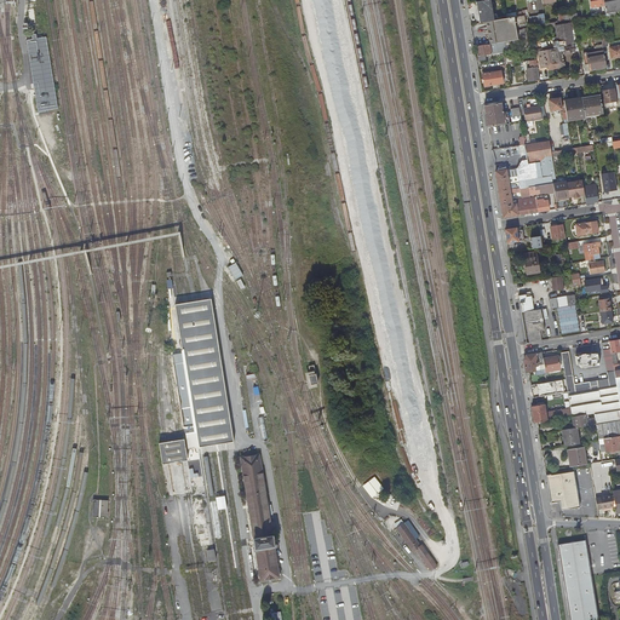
[(484,0),(476,1),(480,22),(487,21),(494,19),(489,0),(484,0)]
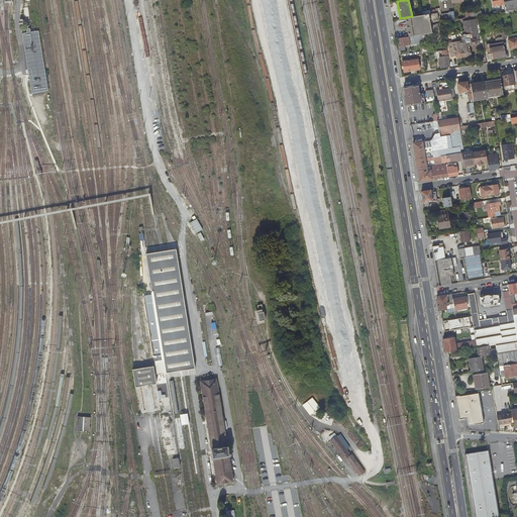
[(504,4),(506,11),(516,8),(516,0),(515,0),(504,2),(504,4)]
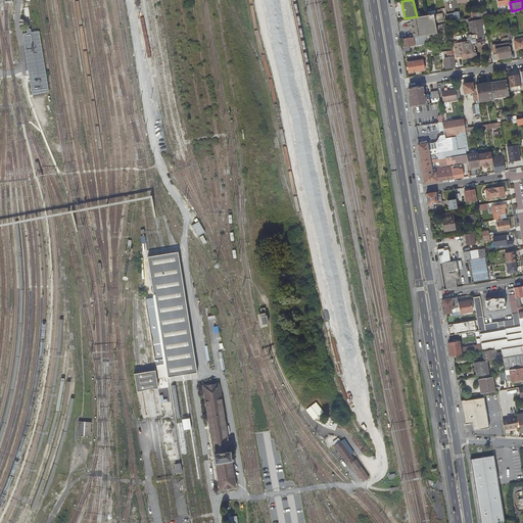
[(443,19),(442,12),(435,13),(436,21),(438,21),(438,19),(443,19)]
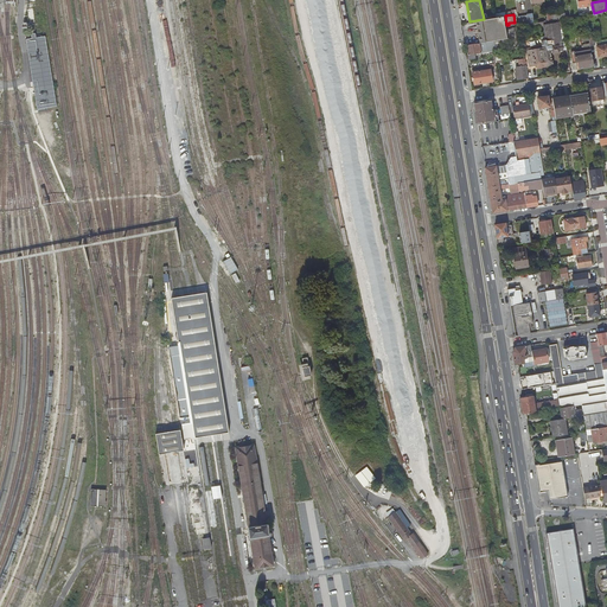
[(497,18),(496,18),(491,18),(484,19),(477,20),(479,43),(481,42),(500,39),(508,38),(504,17),(497,18)]
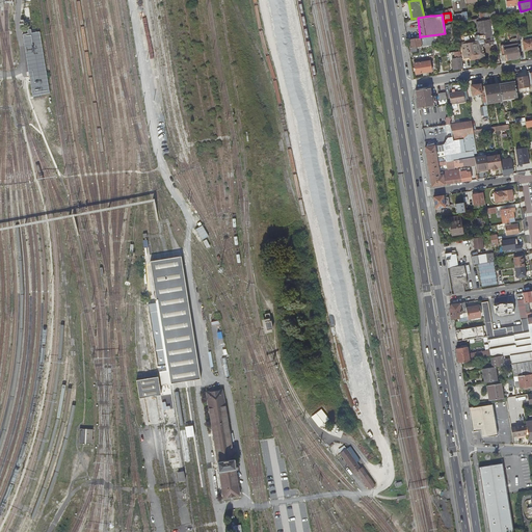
[(494,44),(489,16),(485,17),(483,17),(480,18),(476,18),(477,21),(479,36),(475,36),(476,42),(464,44),(464,45),(461,46),(463,56),(464,56),(467,55),(467,57),(471,56),(471,58),(484,56),(482,46),(494,44)]
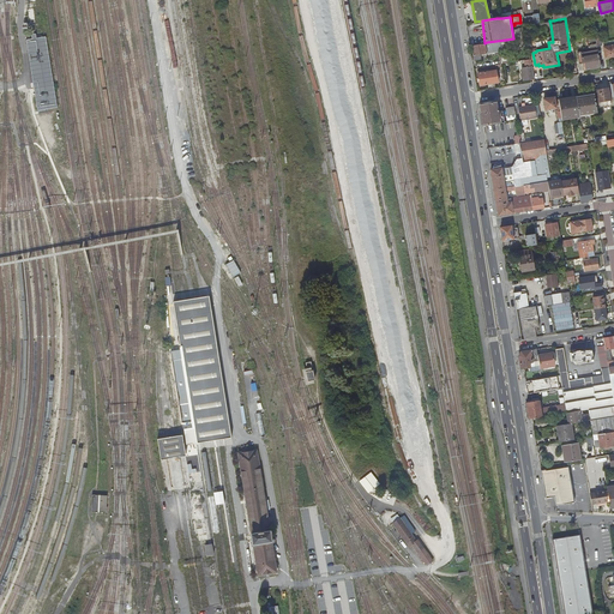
[(506,43),(506,40),(487,42),(488,52),(500,50),(499,44),(506,43)]
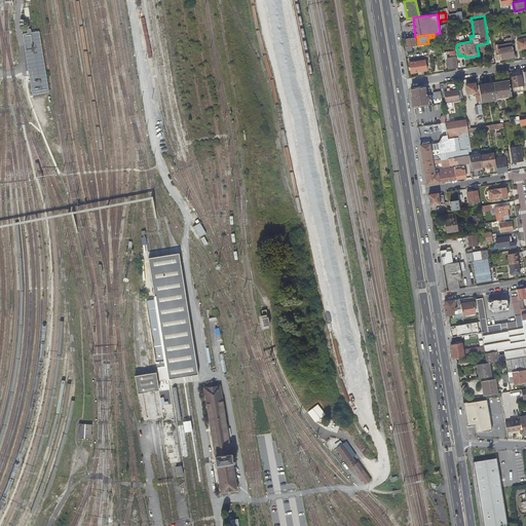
[(417,45),(415,37),(405,38),(407,50),(412,49),(412,45),(417,45)]
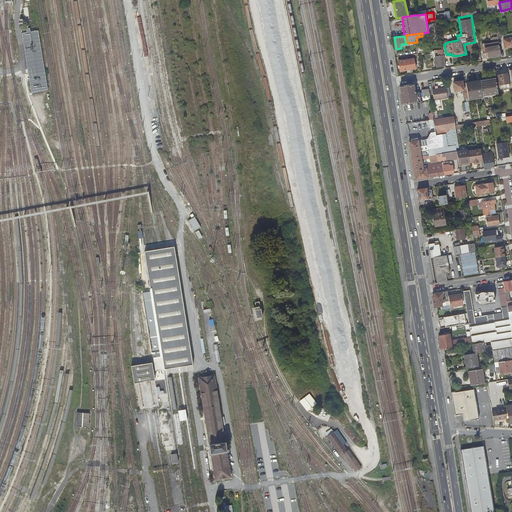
[(23,40),(28,65),(38,63),(34,38),(23,40)]
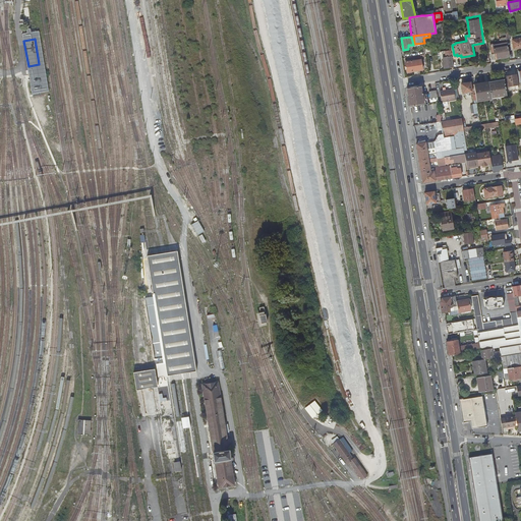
[(498,58),(510,56),(508,42),(496,44),(496,43),(490,43),(491,52),(497,52),(498,58)]
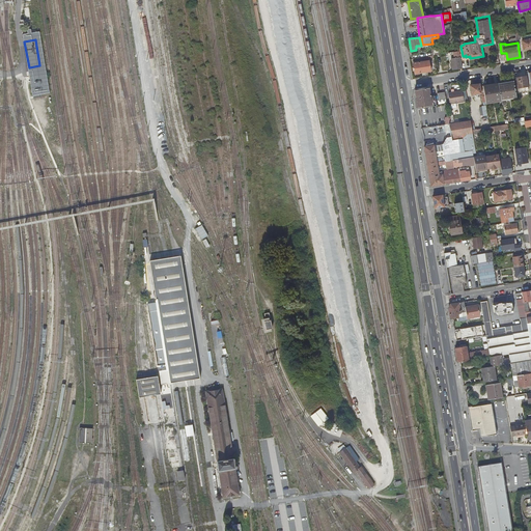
[(453,70),(462,67),(460,57),(451,58),(452,63),(450,64),(451,67),(452,67),(453,70)]
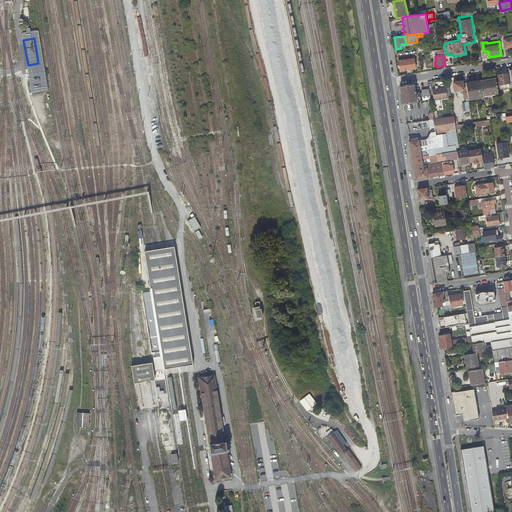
[(400,70),(415,67),(414,57),(407,58),(407,57),(399,59),(400,70)]
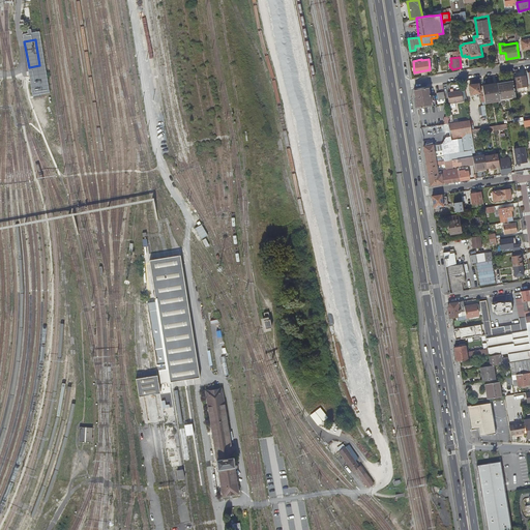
[(516,80),(513,81),(513,82),(514,88),(517,88),(518,92),(527,91),(525,76),(516,78),(516,80)]
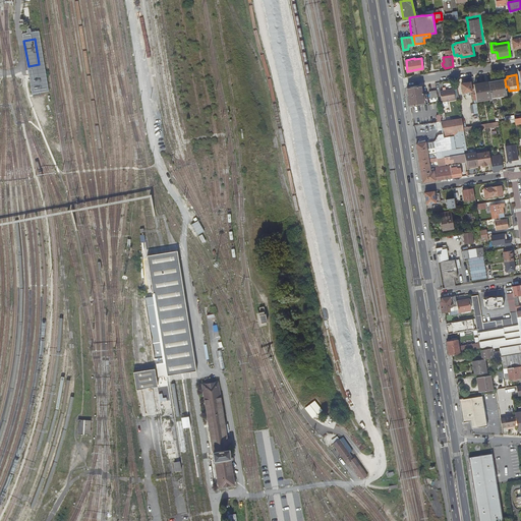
[(491,98),(507,95),(507,92),(506,87),(505,80),(488,83),(491,98)]
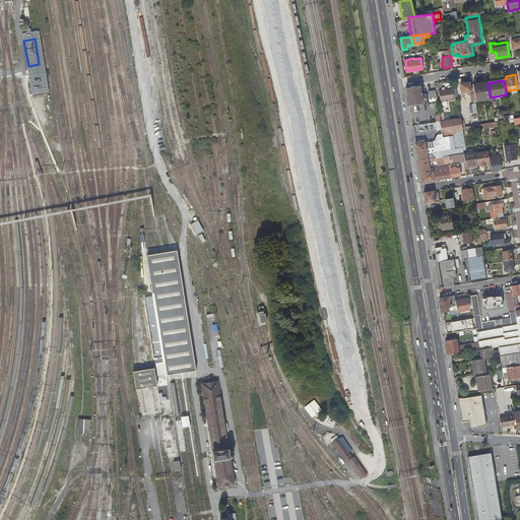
[(462,92),(471,91),(471,90),(473,90),(473,85),(472,84),(470,84),(470,81),(460,83),(462,92)]
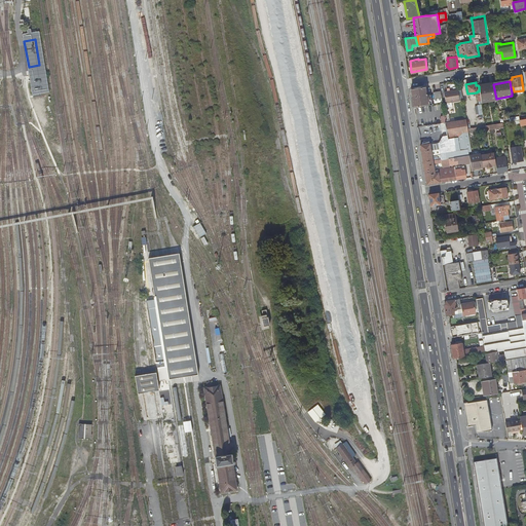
[(479,92),(481,101),(496,99),(493,84),(479,86),(479,91),(479,92)]
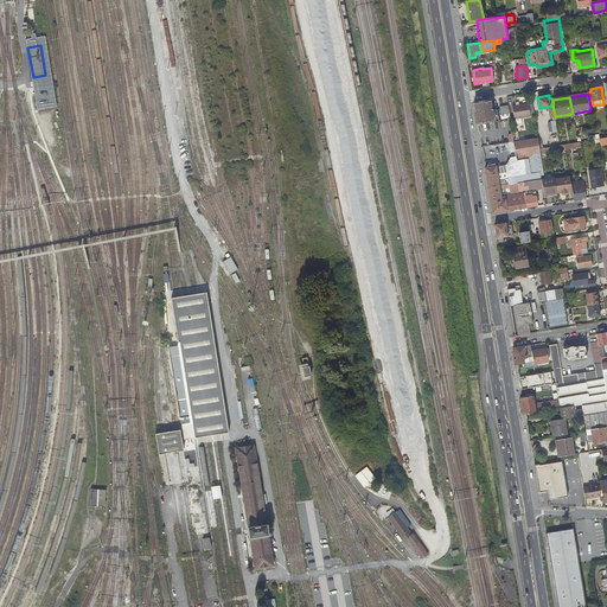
[(474,101),(478,123),(496,121),(494,113),(497,113),(497,109),(492,109),(490,98),(474,101)]
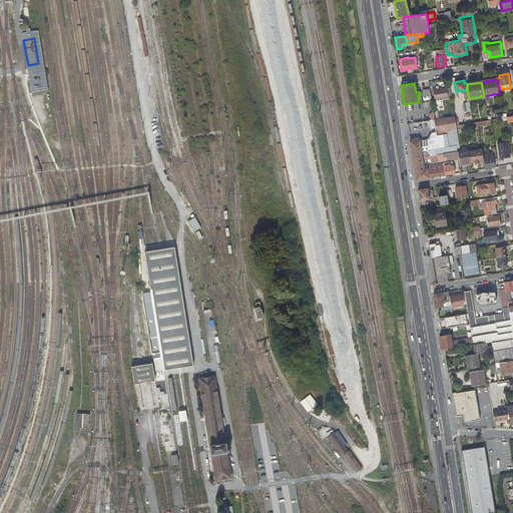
[(433,89),(435,99),(440,98),(448,97),(447,86),(438,88),(436,88),(433,89)]
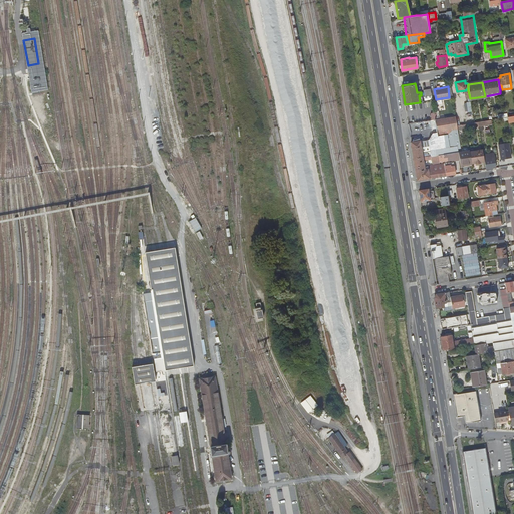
[(458,129),(457,124),(456,115),(440,118),(436,118),(438,132),(458,129)]
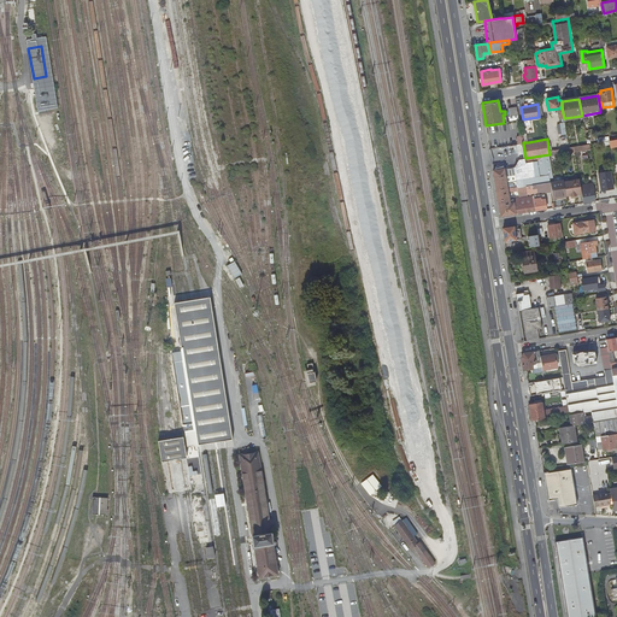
[(550,154),(526,158),(526,163),(536,160),(539,176),(548,175),(550,177),(553,176),(550,154)]
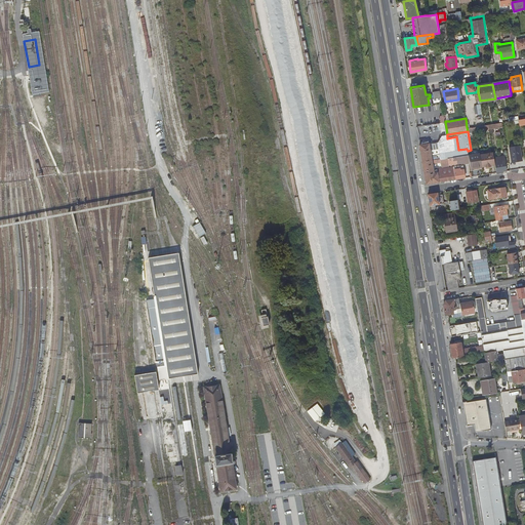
[(440,159),(469,155),(468,151),(467,149),(458,150),(444,152),(442,144),(438,144),(439,149),(440,159)]
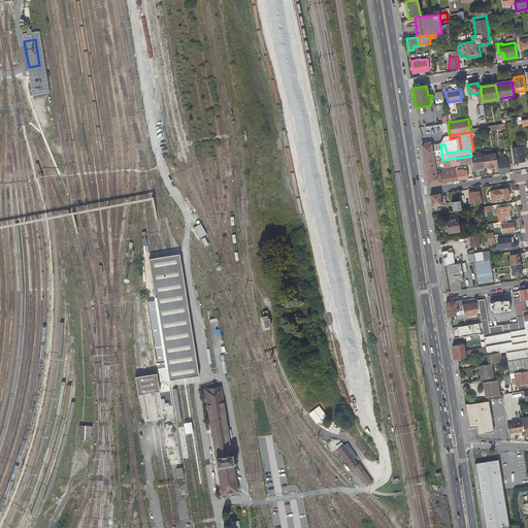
[(522,146),(513,147),(515,163),(525,161),(522,146)]
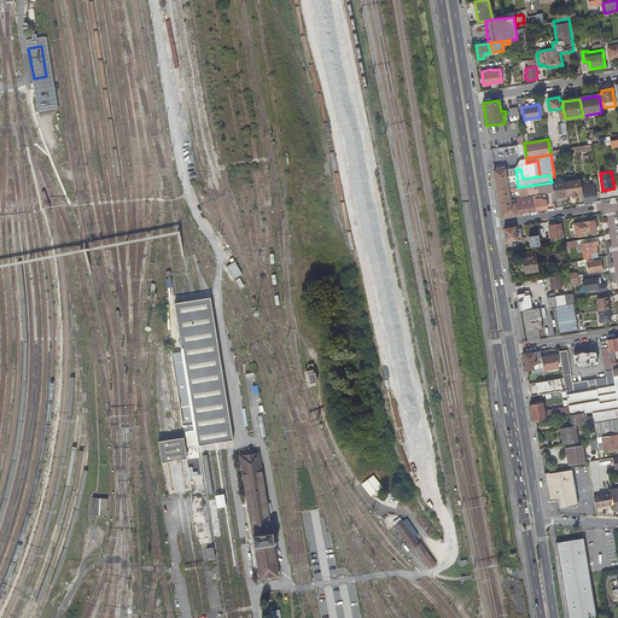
[(547,209),(544,194),(514,199),(516,202),(511,203),(509,194),(519,193),(518,187),(517,175),(507,176),(507,175),(495,178),(500,202),(502,216),(547,209)]
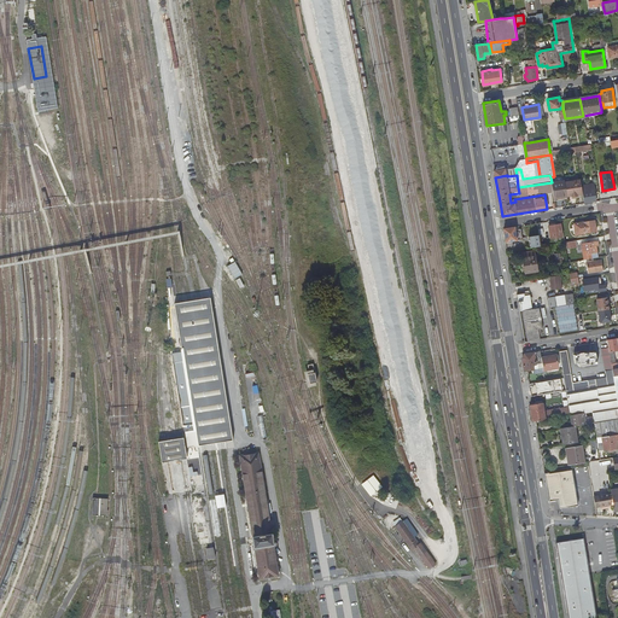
[(565,182),(565,180),(554,181),(554,176),(551,178),(552,182),(553,190),(554,198),(567,196),(565,182)]
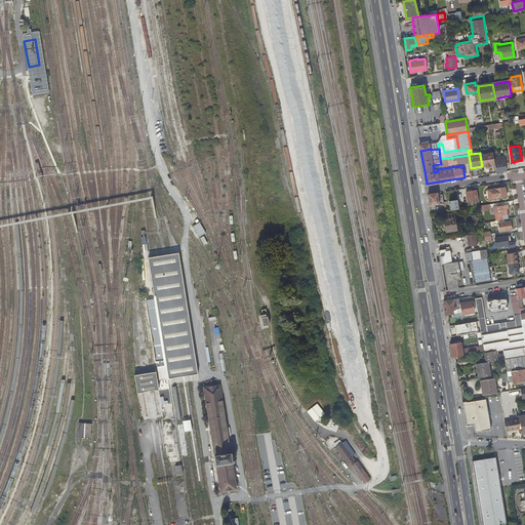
[(493,152),(480,155),(482,166),(485,166),(490,165),(494,164),(493,157),(493,152)]
